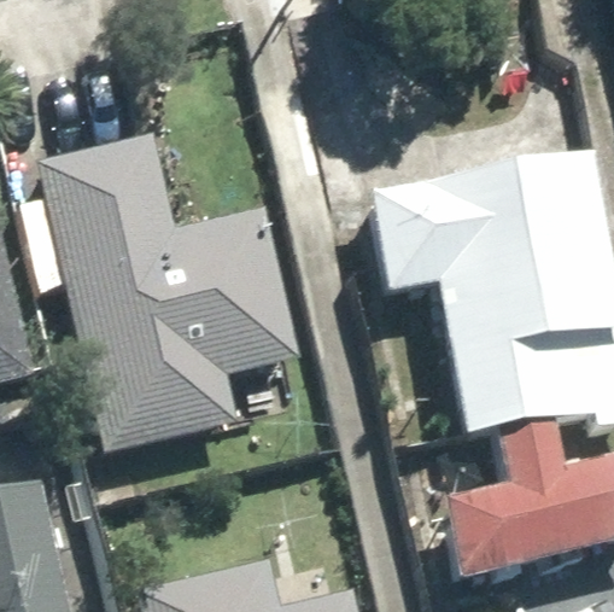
[(174,226),(153,134),(35,159),(44,197),(18,203),(36,292),(68,285),(104,454),(237,425),(226,374),(299,359),(267,207),(174,226)]
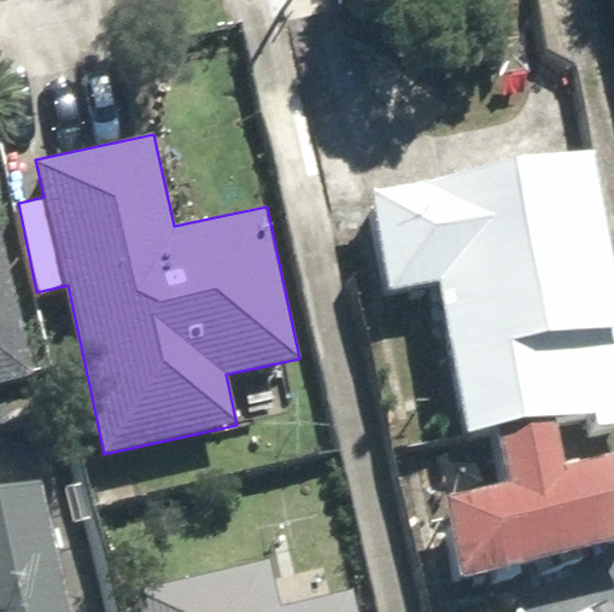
[(613,258),(590,145),(368,192),(390,292),(438,281),(471,437),(492,432),(556,419),(589,412),(591,427),(613,423),(613,258)]
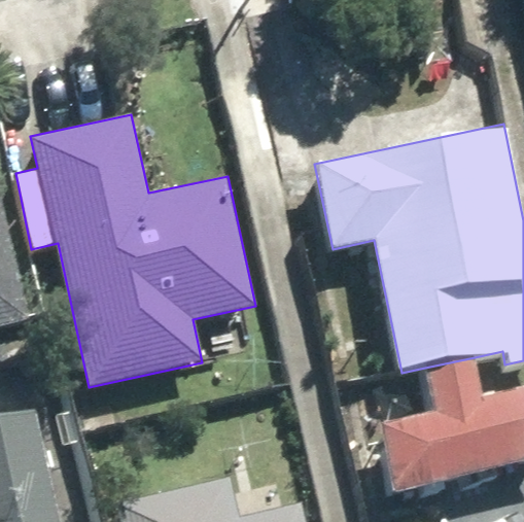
[(0,175),(0,327),(31,322),(0,175)]
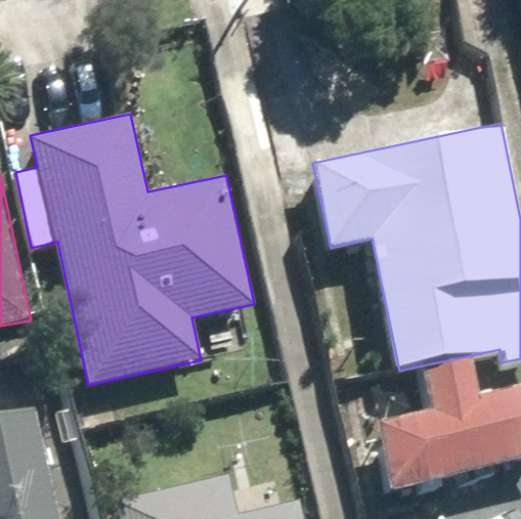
[(29,351),(0,356),(0,399),(38,392),(29,351)]
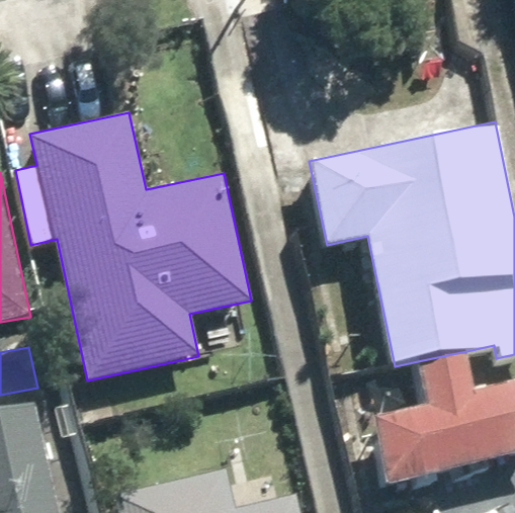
[(422,407),(368,418),(382,484),(514,455),(514,382),(475,391),(466,351),(413,362),(422,407)]
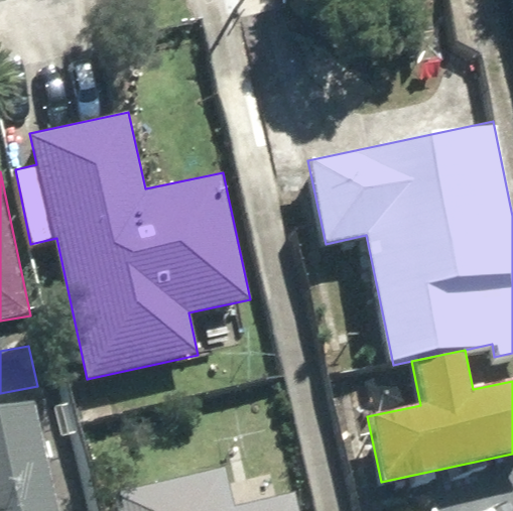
[(0,510),(63,510),(39,397),(0,405),(0,510)]
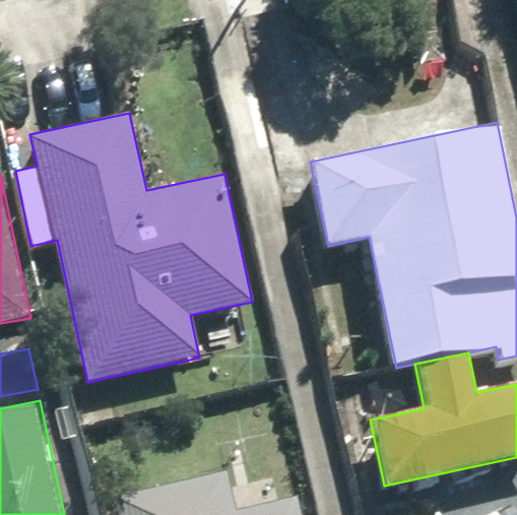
[(237,507),(229,470),(115,495),(119,514),(303,514),(299,494),(237,507)]
